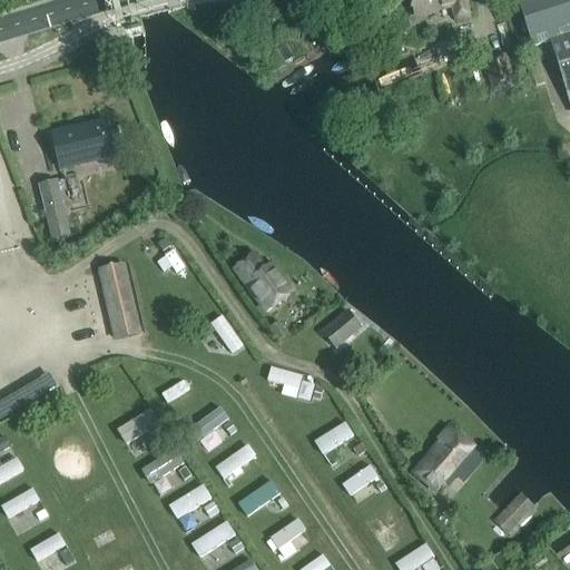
[(468,0),(412,0),(416,16),(455,6),(460,21),(472,18),(468,2),(469,2),(468,0)]
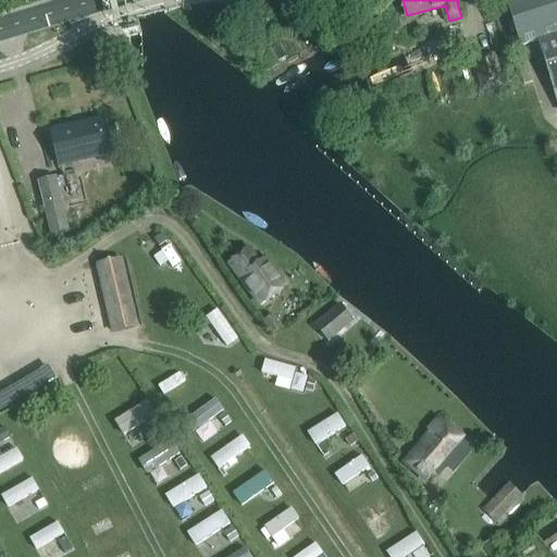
[(556,0),(508,0),(522,46),(540,40),(556,95),(556,0)]
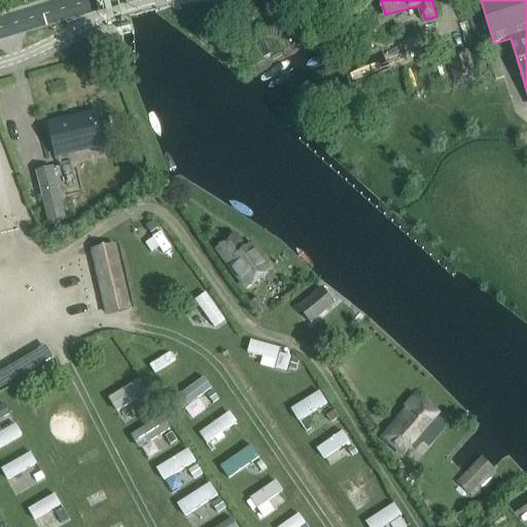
[(130,23),(120,25),(123,33),(132,30),(130,23)]
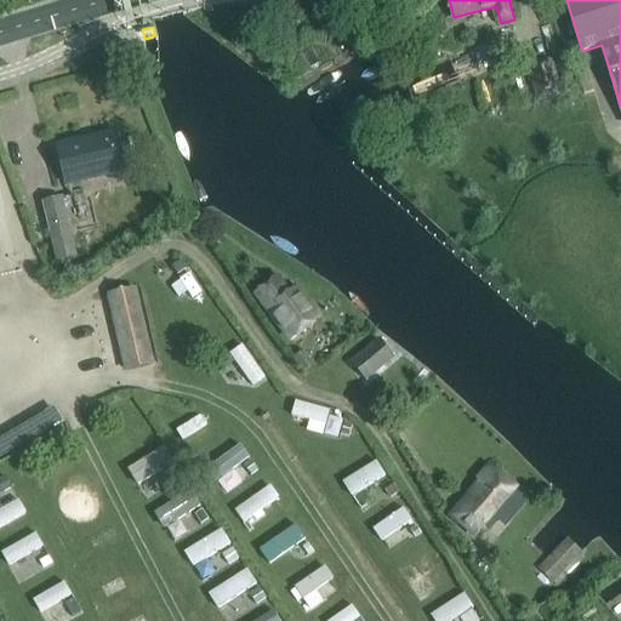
[(118,136),(63,148),(72,183),(125,170),(118,136)]
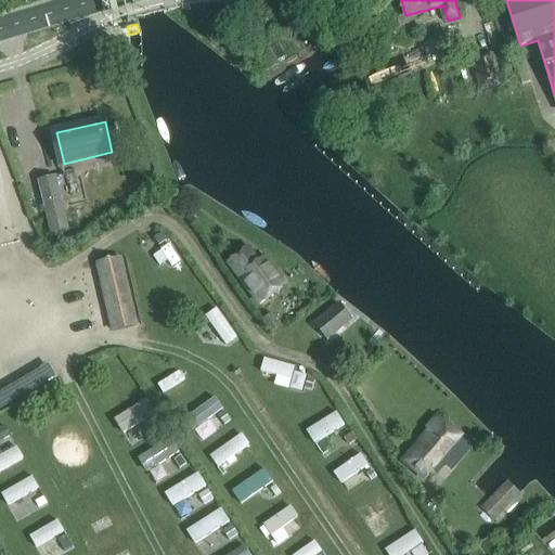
[(520,127),(506,134),(512,145),(527,138),(520,127)]
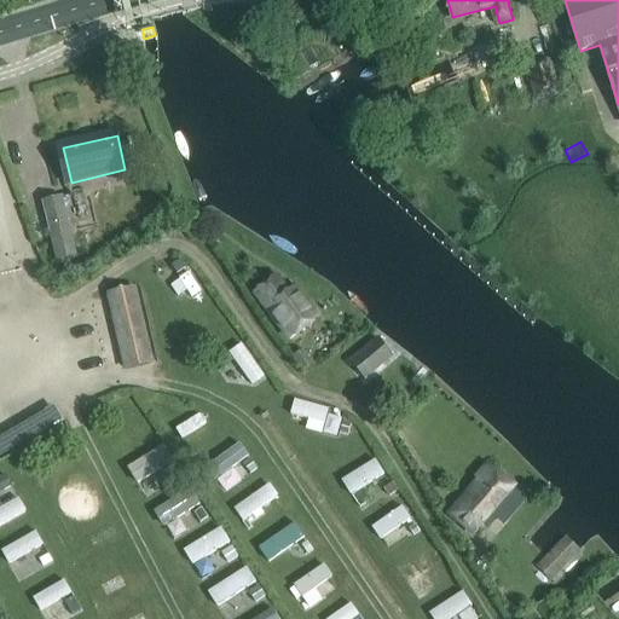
[(58,197),(41,201),(50,237),(67,233),(58,197)]
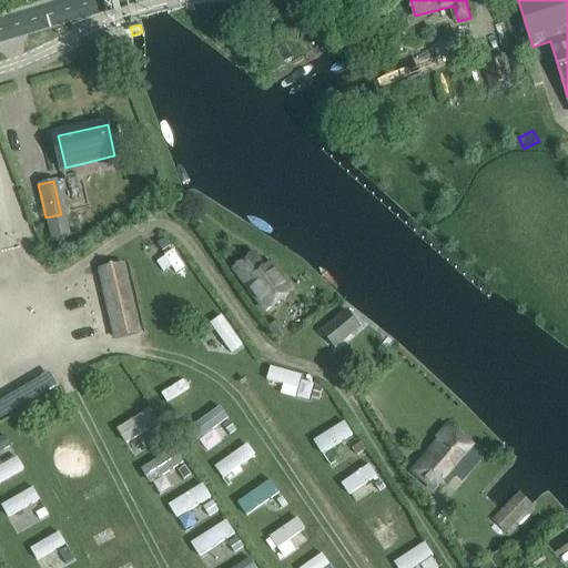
[(164,237),(153,245),(174,275),(185,267),(164,237)]
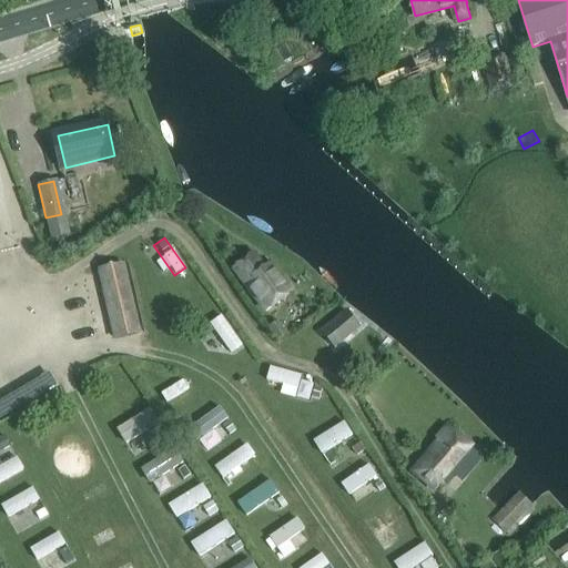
[(149,247),(141,252),(145,259),(153,253),(149,247)]
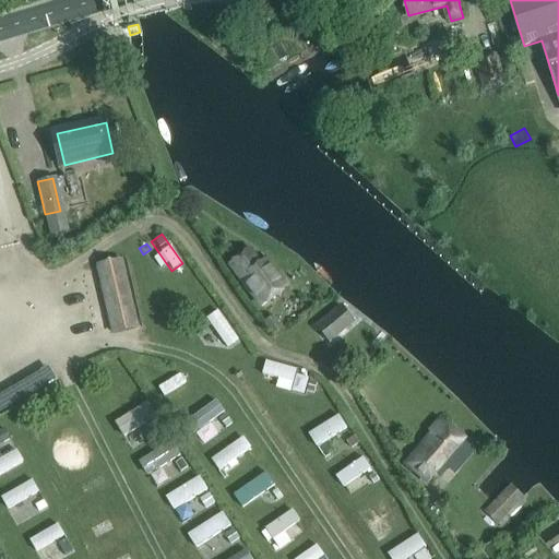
[(229,265),(256,299),(265,293),(271,299),(286,288),(271,268),(264,272),(248,250),(229,265)]
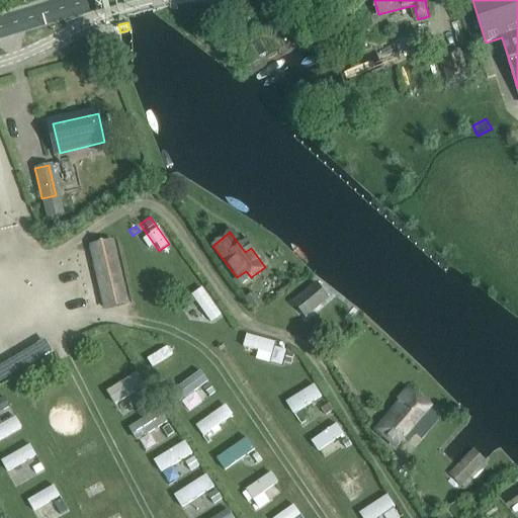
[(93,247),(108,310),(128,305),(114,242),(93,247)]
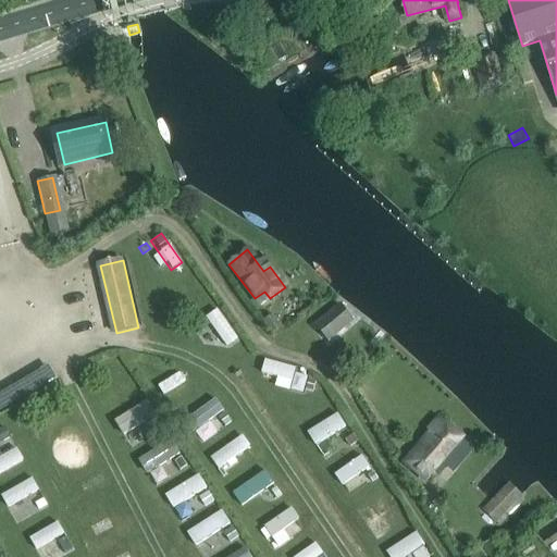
[(331,343),(356,322),(343,306),(318,326),(331,343)]
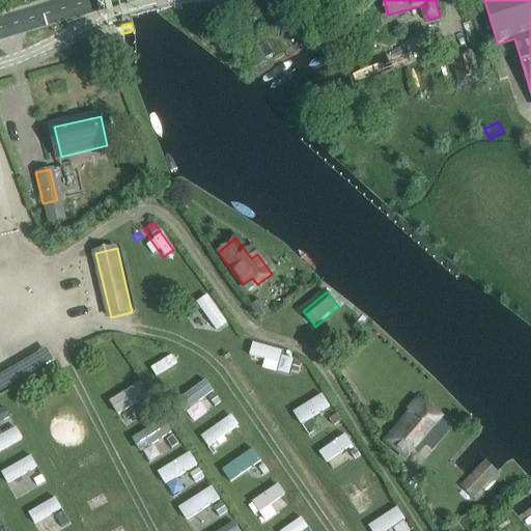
[(207,298),(197,304),(216,330),(226,324),(207,298)]
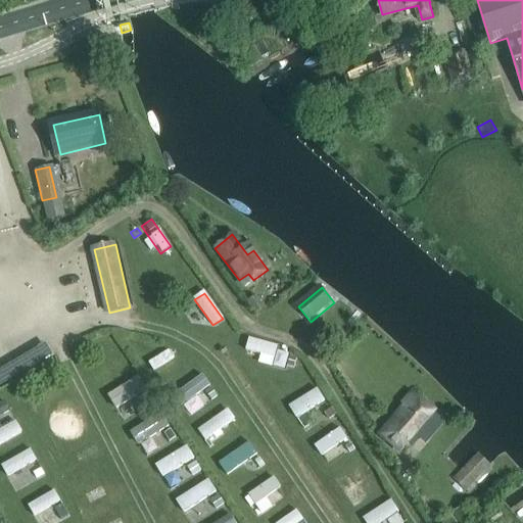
[(249,301),(258,316),(267,308),(258,296),(249,301)]
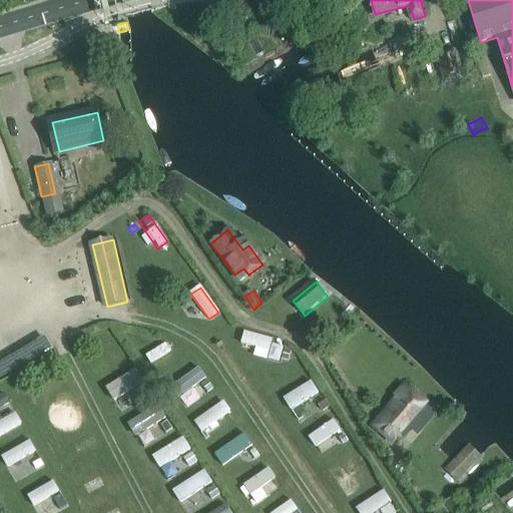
[(273,339),(243,332),(240,344),(269,352),(273,339)]
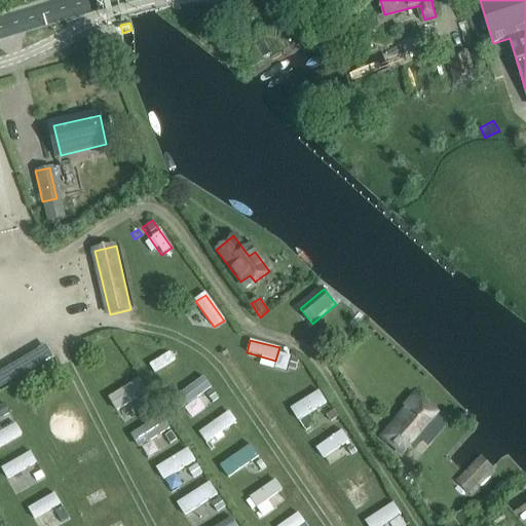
[(290,357),(287,369),(296,372),(296,371),(299,359),(290,357)]
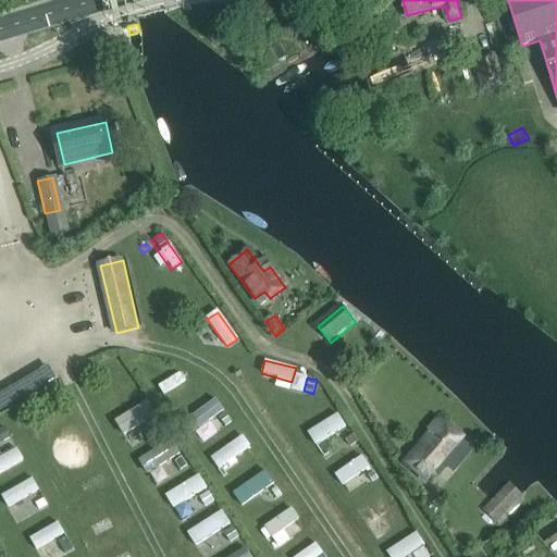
[(148,401),(115,421),(123,434),(156,415),(148,401)]
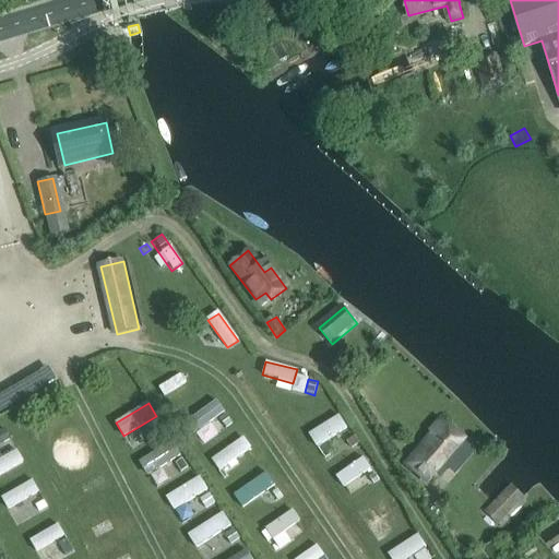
[(211,403),(186,423),(195,435),(221,415),(211,403)]
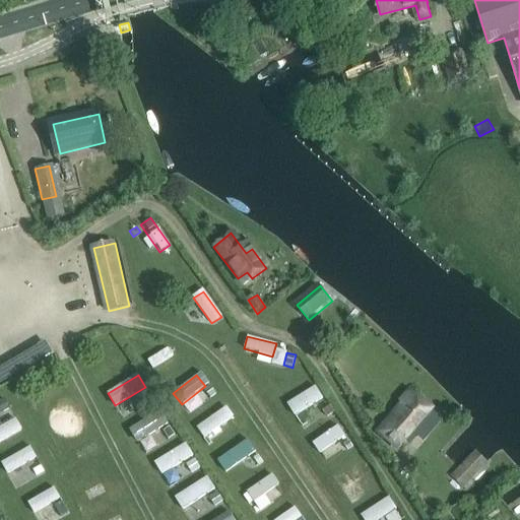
[(316,387),(287,405),(296,416),(323,397),(316,387)]
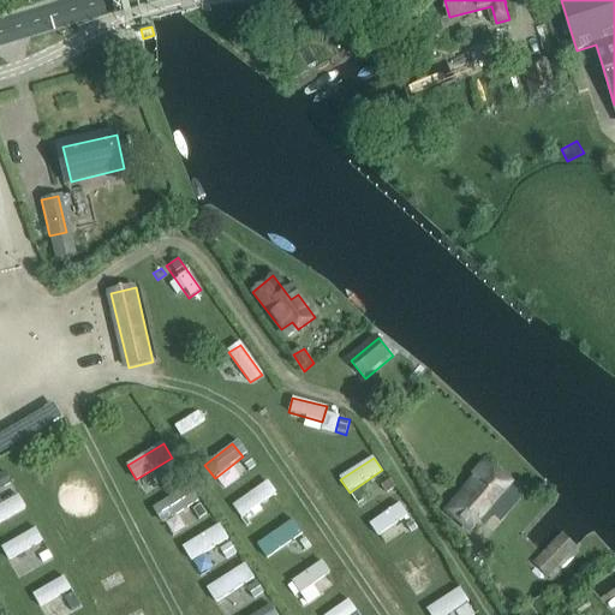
[(180,464),(173,467),(178,476),(185,472),(180,464)]
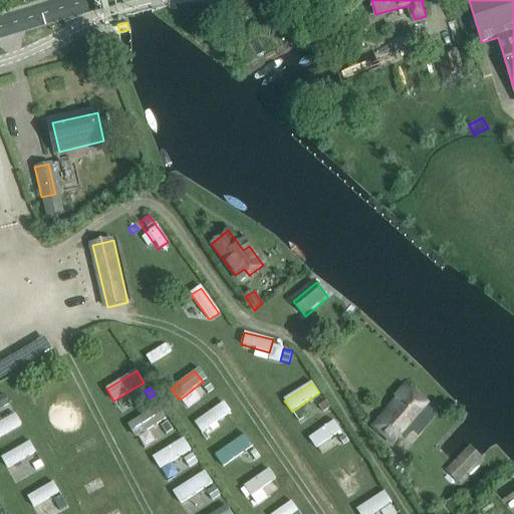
[(375,429),(395,446),(430,406),(415,393),(404,406),(399,402),(375,429)]
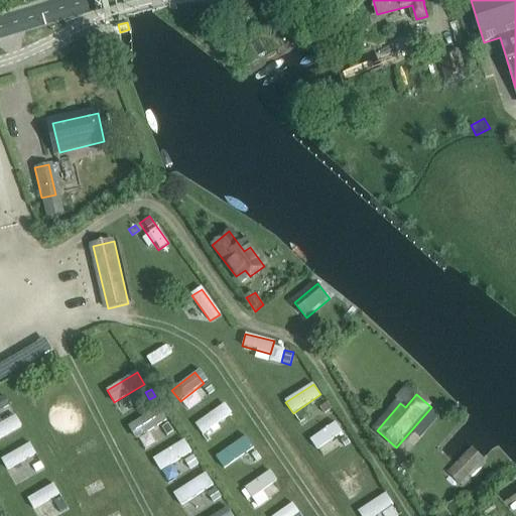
[(328,402),(319,407),(324,413),(332,408),(328,402)]
